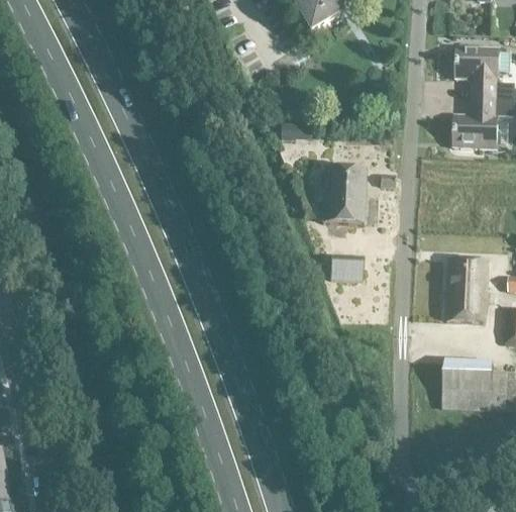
[(290,0),(308,31),(338,14),(334,7),(346,0),(349,0),(349,1),(351,0),(290,0)]
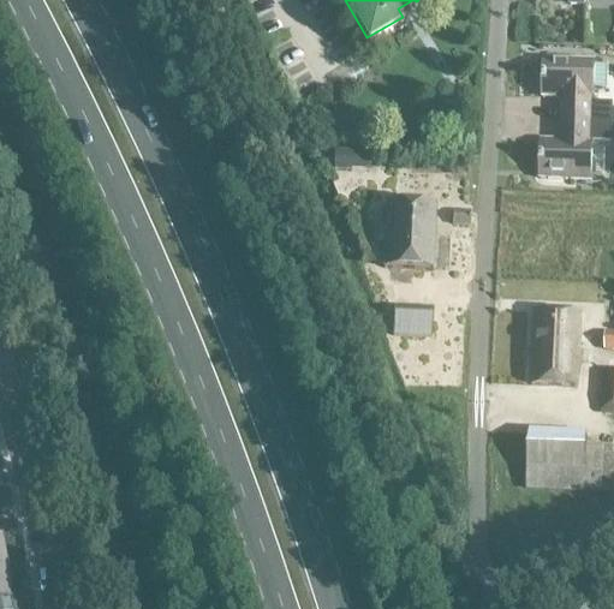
[(560,115),(609,118),(610,99),(591,99),(592,58),(542,55),(541,94),(555,94),(561,100),(560,115)]
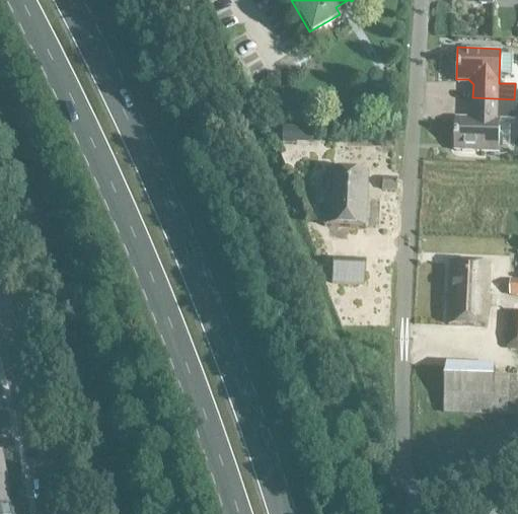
[(514,99),(472,97),(472,112),(467,116),(455,116),(454,147),(497,149),(498,117),(514,118),(514,99)]
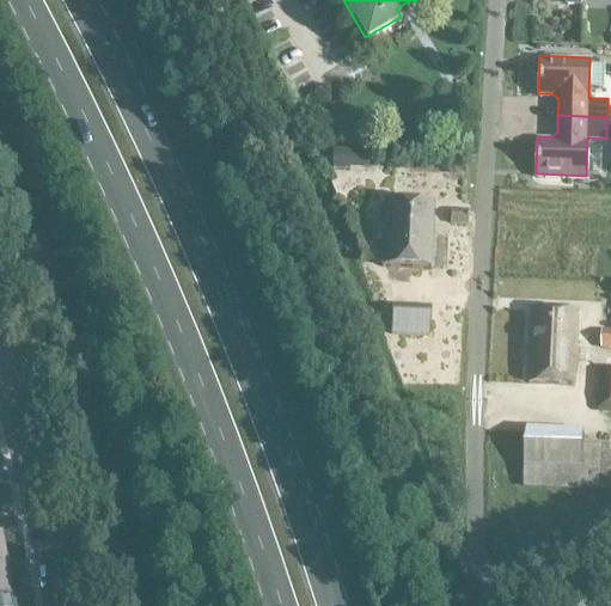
[(368,147),(322,146),(321,157),(358,158),(356,166),(368,167),(368,147)]
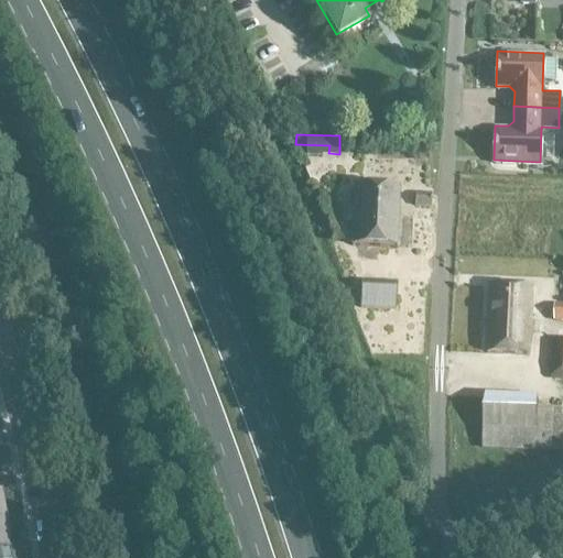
[(353,183),(352,205),(344,204),(344,219),(352,219),(350,241),(396,243),(398,185),(353,183)]
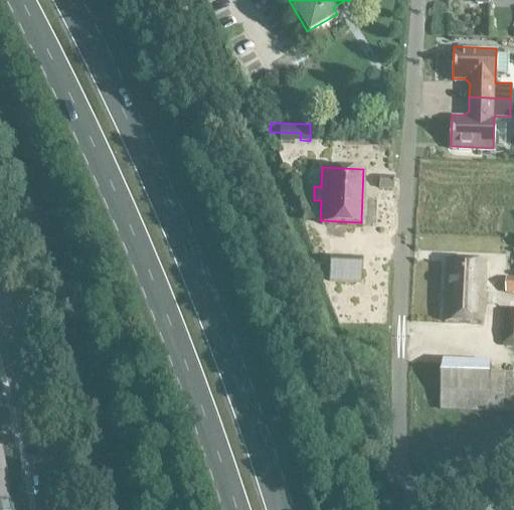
[(391,186),(391,174),(378,173),(377,186),(391,186)]
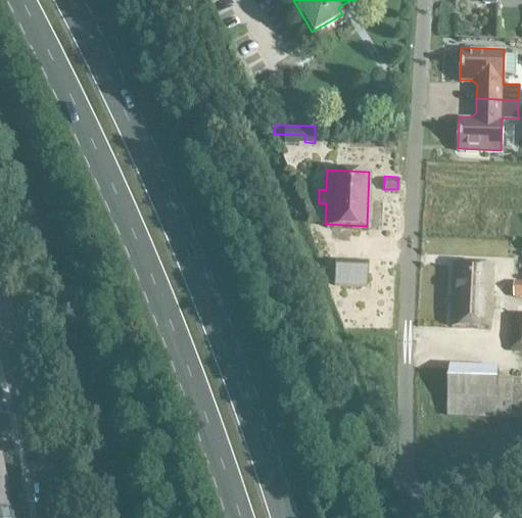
[(380,284),(381,260),(368,259),(368,257),(334,256),(333,283),(367,285),(367,284),(380,284)]
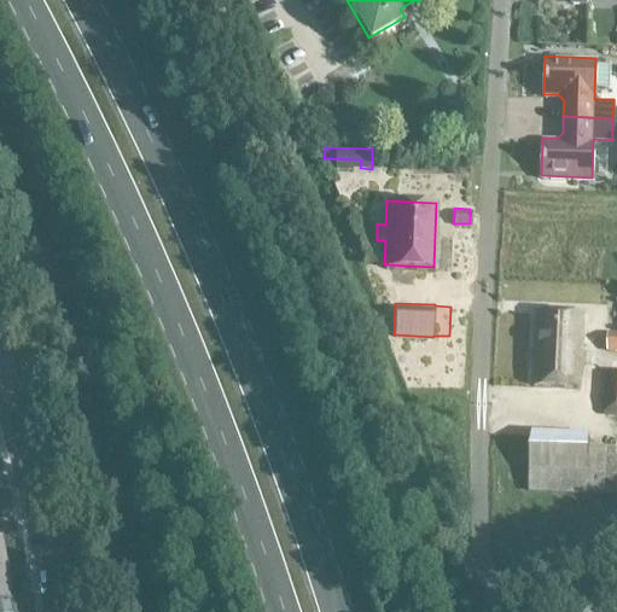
[(536,312),(534,383),(580,385),(583,313),(536,312)]
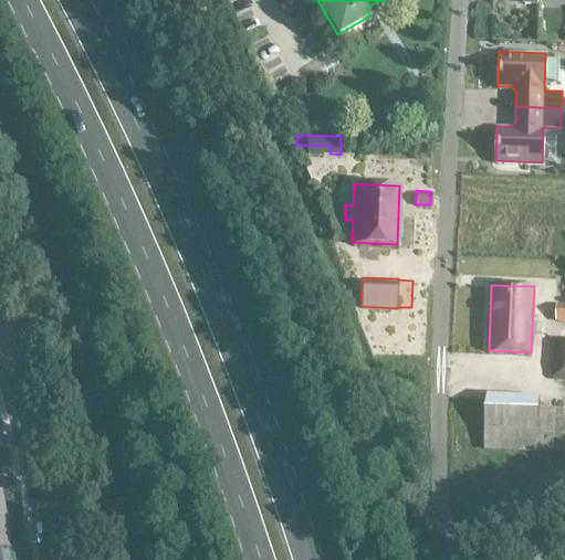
[(564,302),(555,302),(555,318),(564,317),(564,302)]
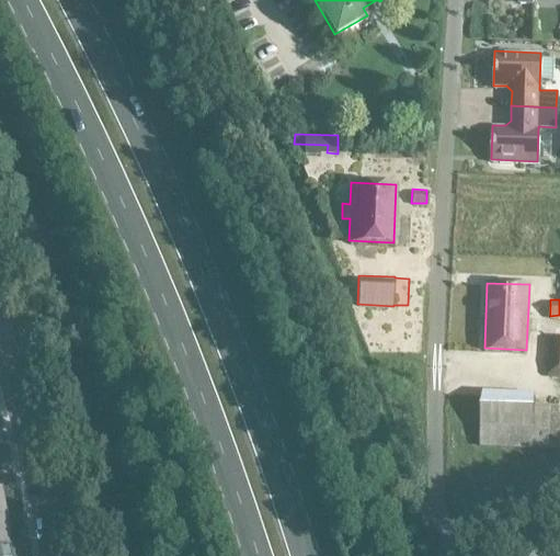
[(559,374),(559,332),(548,332),(547,374),(559,374)]
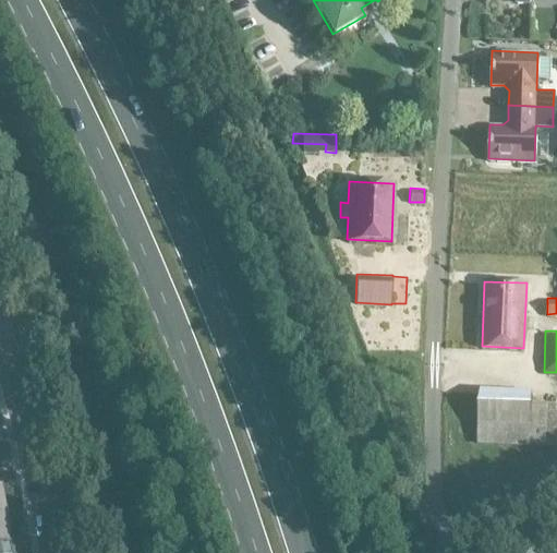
[(477,387),(475,442),(529,444),(529,443),(545,444),(546,400),(531,399),(531,389),(477,387)]
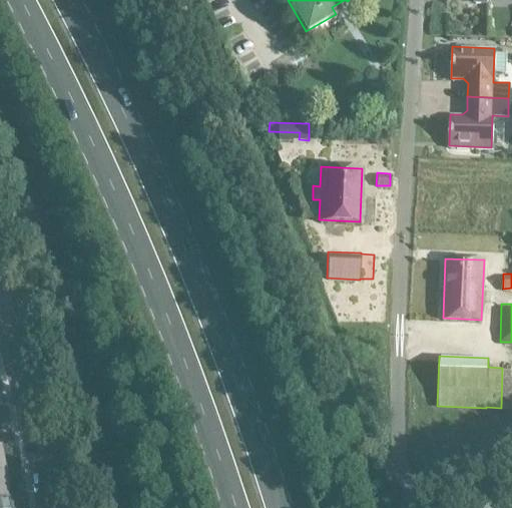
[(4,475),(0,475),(0,502),(9,501),(4,475)]
